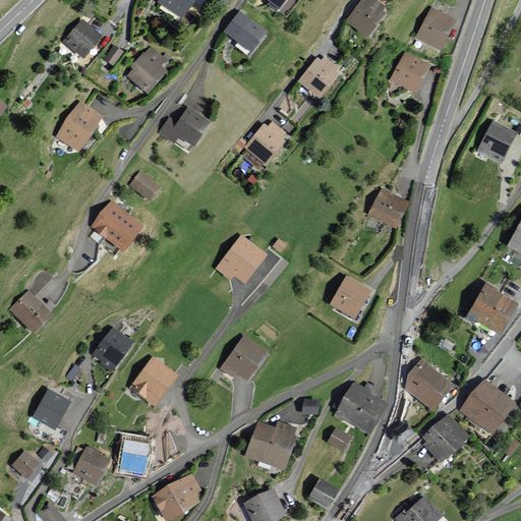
[(194,0),(159,0),(158,2),(183,17),(194,0)]
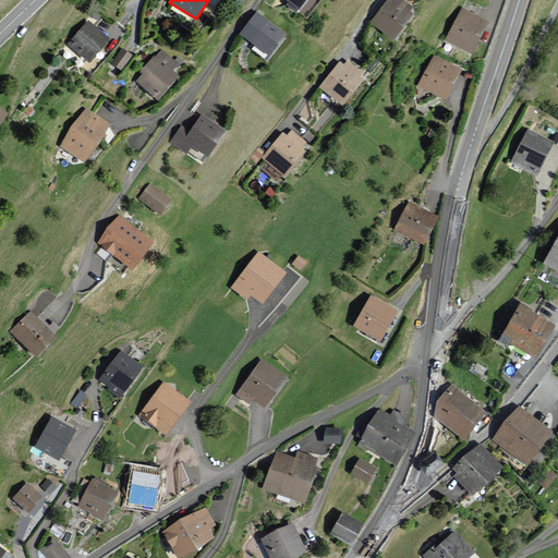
[(311,0),(287,0),(289,1),(287,4),(298,12),(300,9),(303,11),(311,0)]
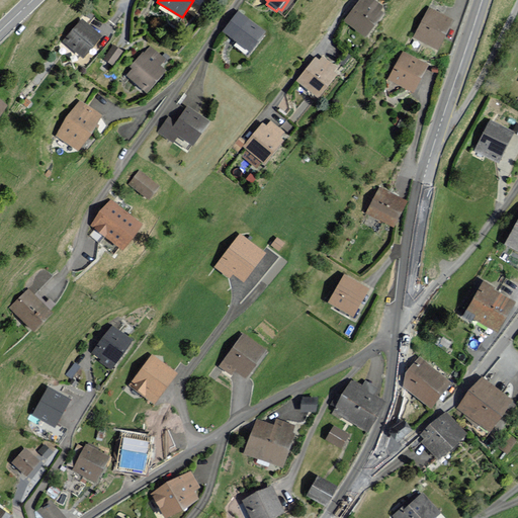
[(366,0),(365,0),(360,0),(346,20),(368,36),(385,13),(381,10),(383,7),(373,0),(366,0)]
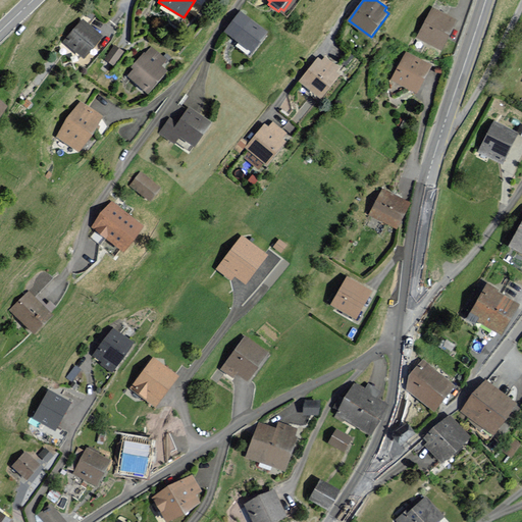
[(458,20),(433,7),(417,36),(441,50),(458,20)]
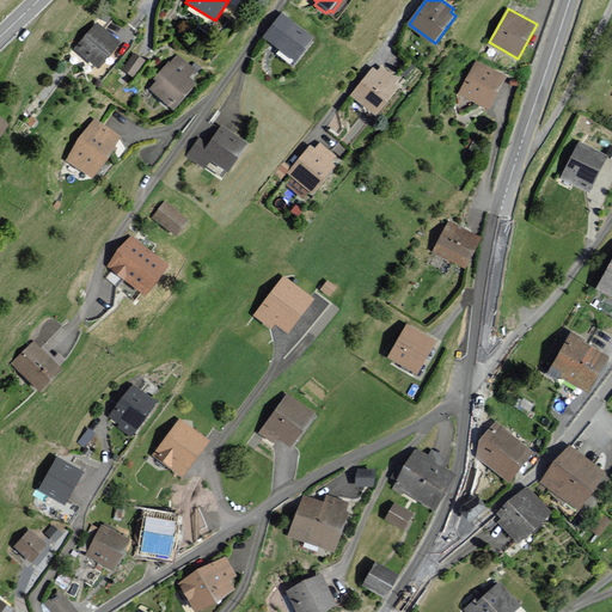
[(313,37),(281,12),(263,36),(295,61),(313,37)]
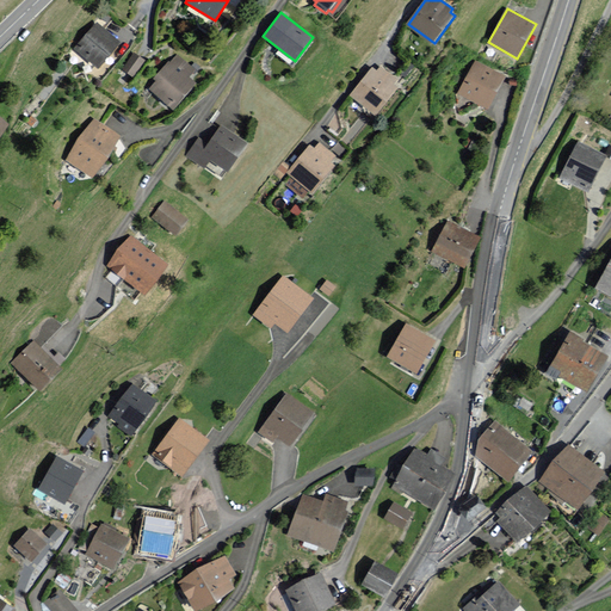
[(119,42),(97,24),(78,47),(99,65),(119,42)]
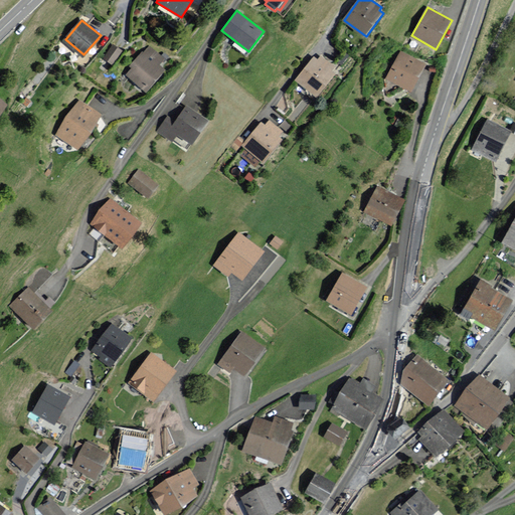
[(121,50),(113,45),(105,57),(112,63),(121,50)]
